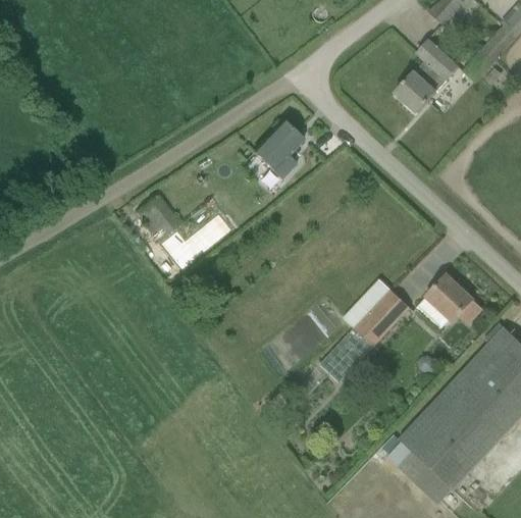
[(438,0),(427,10),(443,24),(464,0),(438,0)]
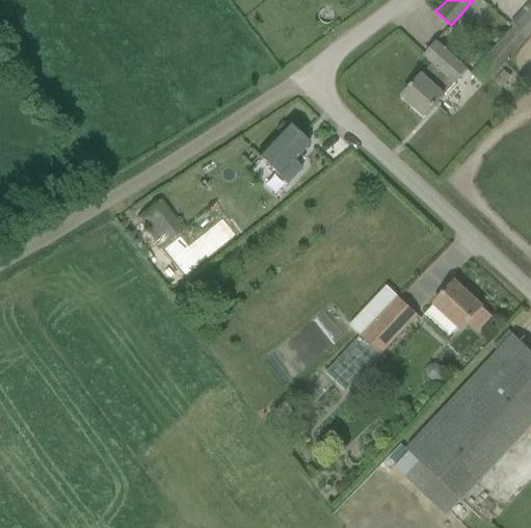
[(530,28),(530,0),(528,0),(510,21),(513,24),(471,71),(483,81),(530,28)]
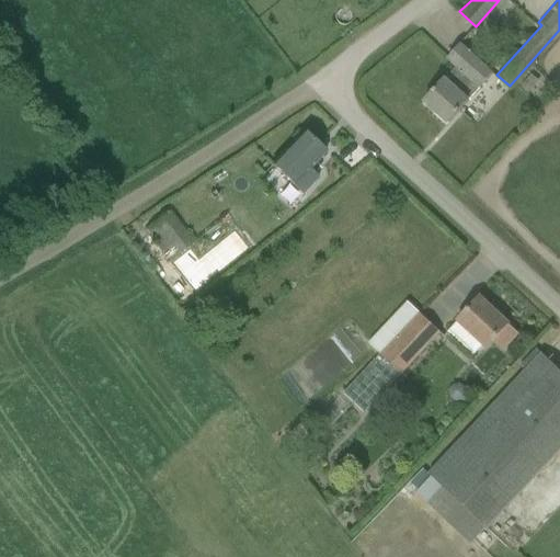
[(492,70),(460,41),(458,43),(446,56),(455,65),(443,78),(442,77),(423,98),(448,120),(492,70)]
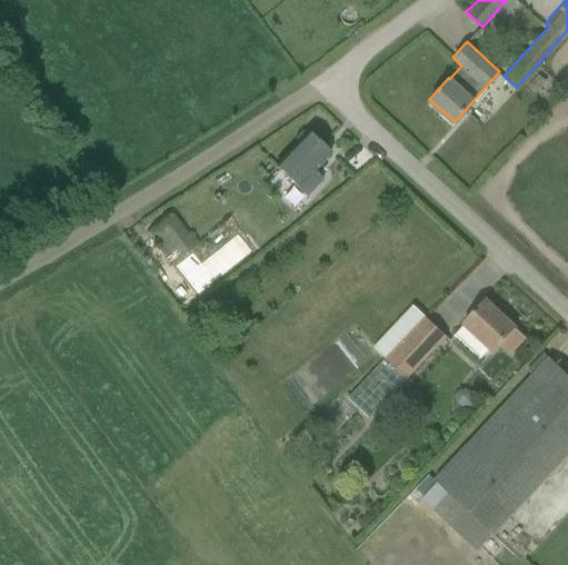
[(322,177),(312,168),(329,150),(307,129),(275,165),(307,195),(322,177)]
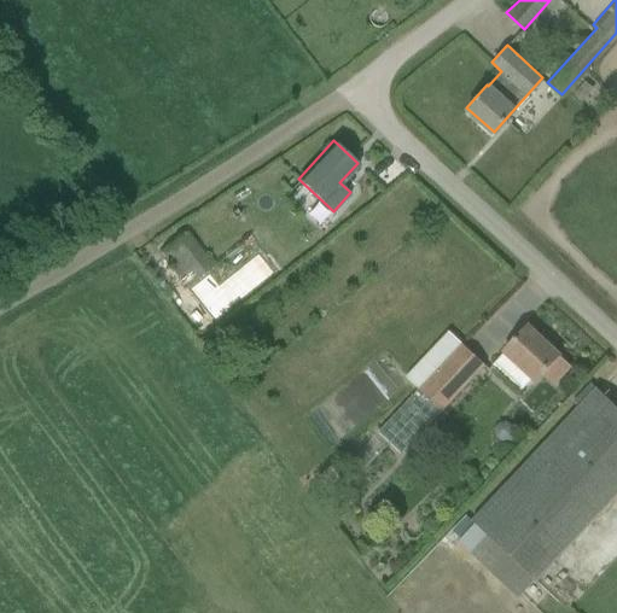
[(204,308),(230,287),(185,231),(159,251),(204,308)]
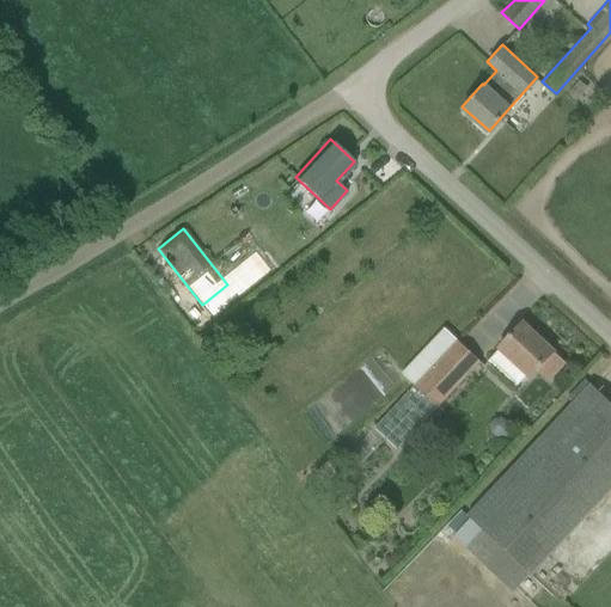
[(554,349),(523,320),(496,348),(530,378),(537,369),(548,380),(566,361),(554,350),(554,349)]
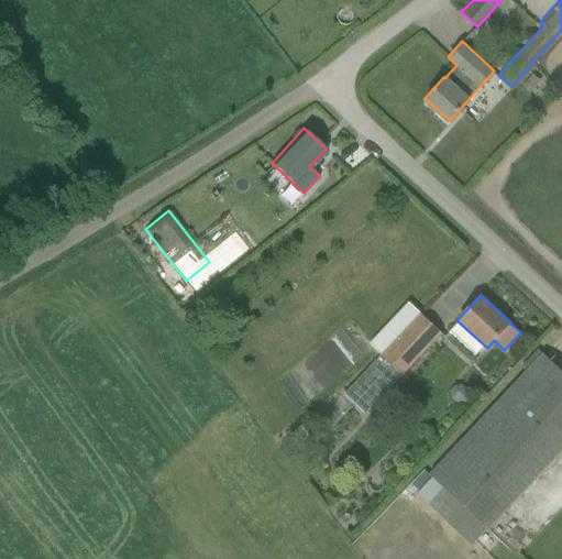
[(442,331),(421,311),(397,338),(388,330),(374,346),(382,353),(344,392),(364,410),(401,372),(403,373),(442,331)]
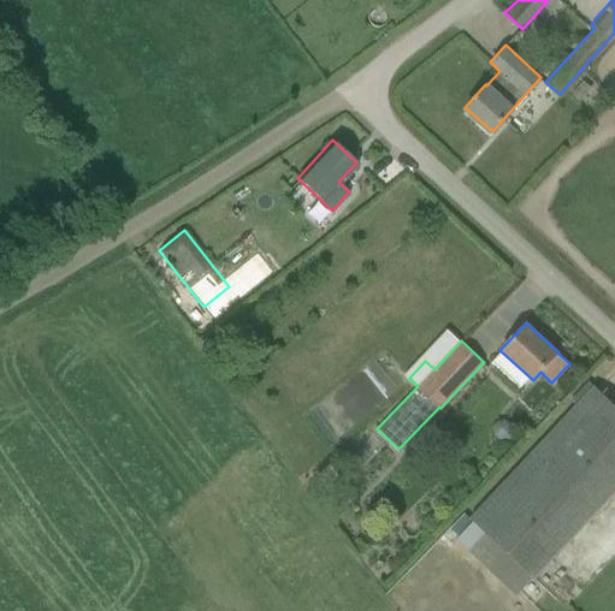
[(222,343),(210,353),(212,356),(217,361),(229,353),(222,343)]
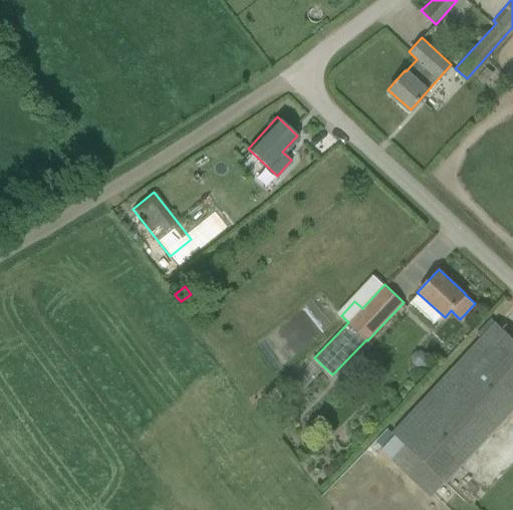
[(444,482),(512,408),(512,337),(496,321),(391,433),(405,446),(444,482)]
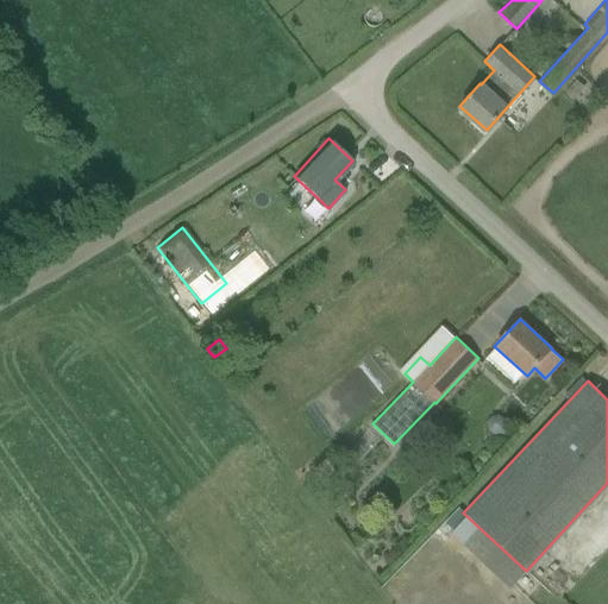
[(499,414),(491,415),(487,421),(488,428),(494,432),(501,431),(505,426),(505,419),(499,414)]
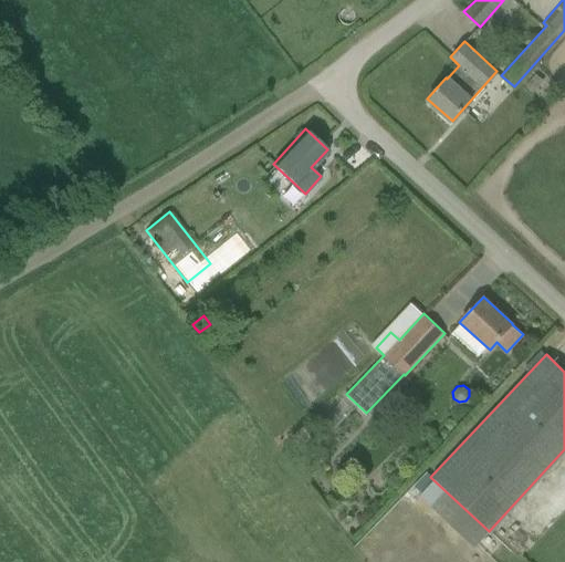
[(297,445),(310,437),(302,427),(291,436),(297,445)]
